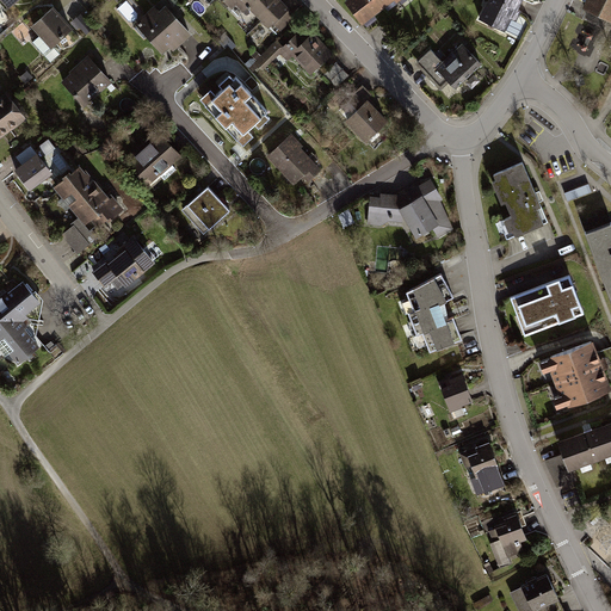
[(224,0),(239,16),(248,7),(266,28),(269,26),(275,32),(279,29),(281,30),(288,22),(296,14),(281,0),(224,0)]
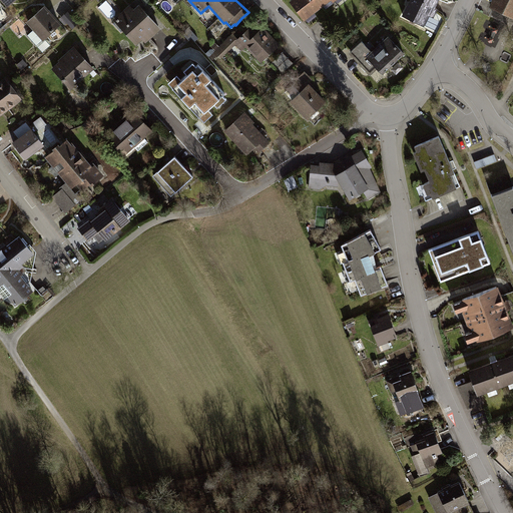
[(289,0),(289,1),(303,20),(329,0),(332,0),(333,1),(334,0),(289,0)]
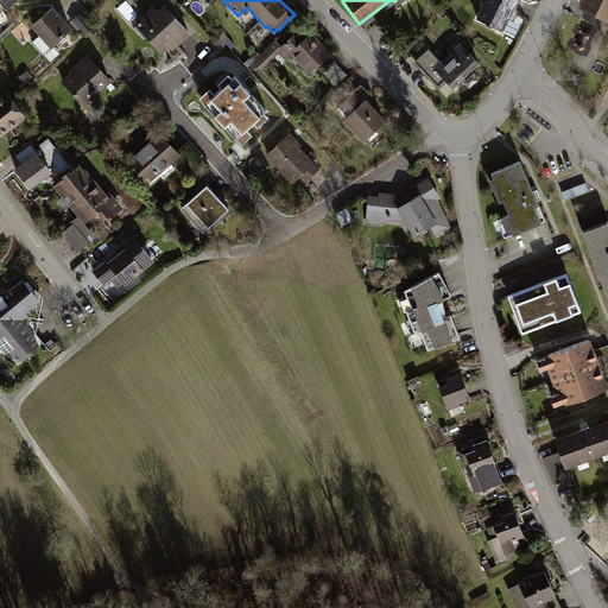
[(486,0),(477,18),(502,30),(508,18),(513,20),(519,10),(515,7),(518,0),(486,0)]
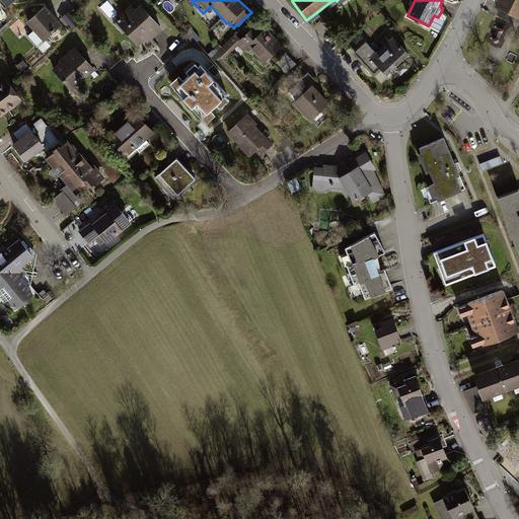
[(518,0),(499,0),(497,5),(518,15),(518,0)]
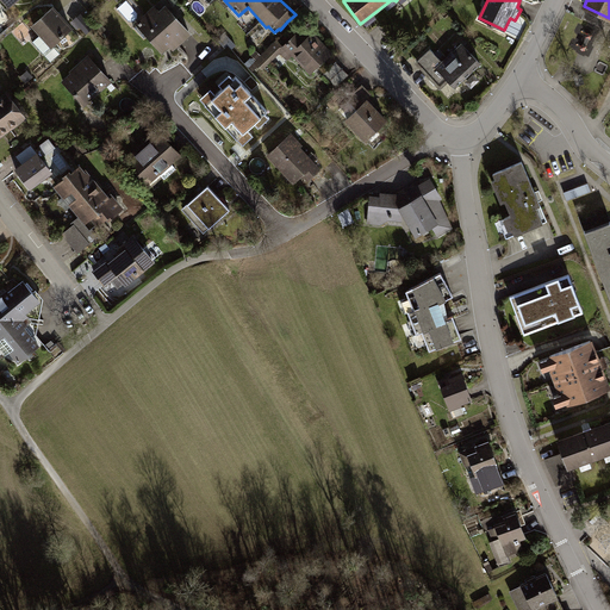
[(154,6),(136,23),(162,53),(169,45),(173,50),(192,33),(166,5),(159,11),(154,6)]
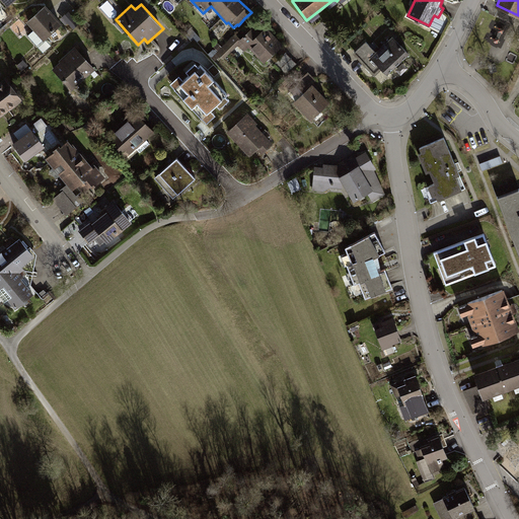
[(46,5),(26,21),(44,41),(62,23),(46,5)]
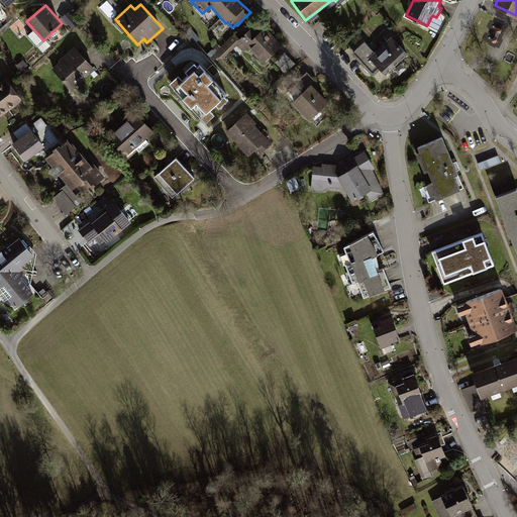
[(494,20),(484,36),(495,43),(505,28),(494,20)]
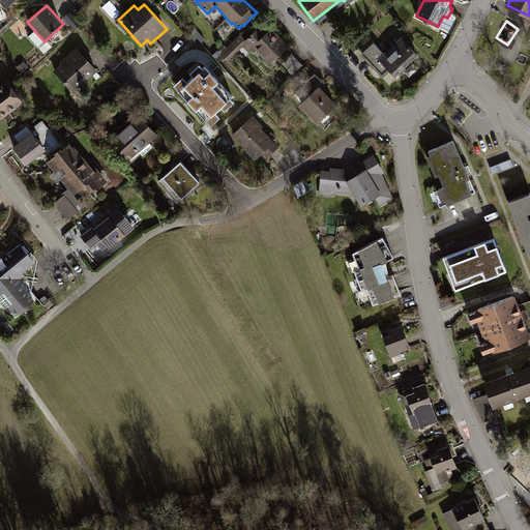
[(243,46),(249,53),(255,48),(269,63),(289,45),(272,28),(265,34),(258,27),(244,40),(240,35),(222,53),(228,60),(243,46)]
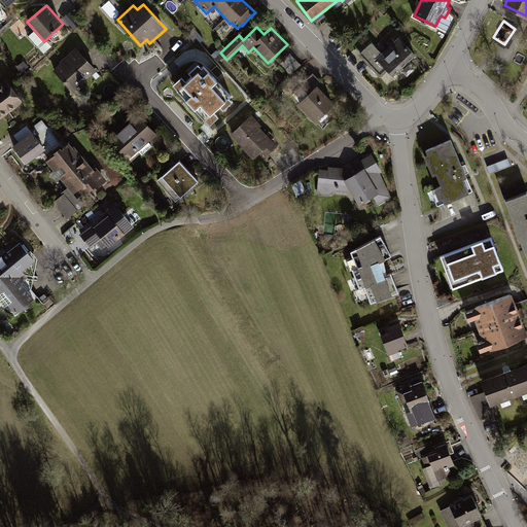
[(382,53),(376,59),(387,70),(393,76),(416,54),(398,36),(382,53)]
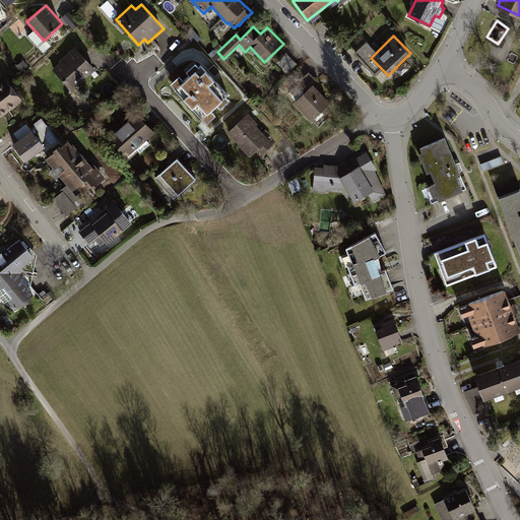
[(371,58),(377,52),(366,41),(352,53),(375,76),(382,69),(371,58)]
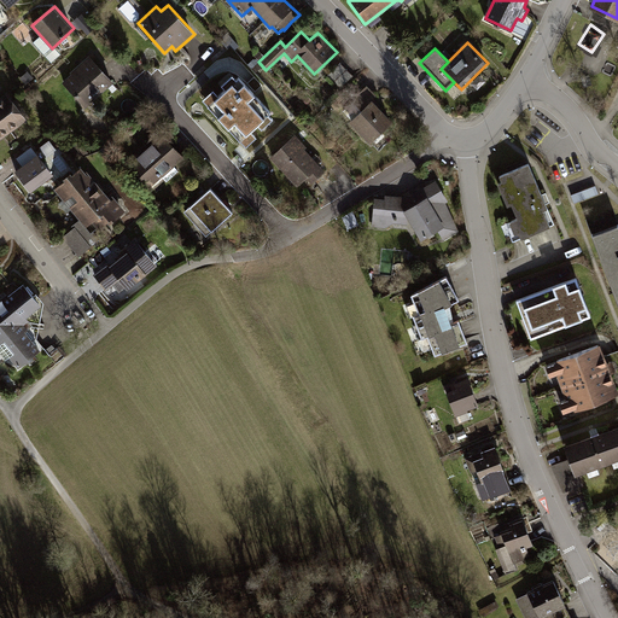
[(73,74),(63,82),(86,106),(114,80),(89,54),(77,65),(70,71),(73,74)]
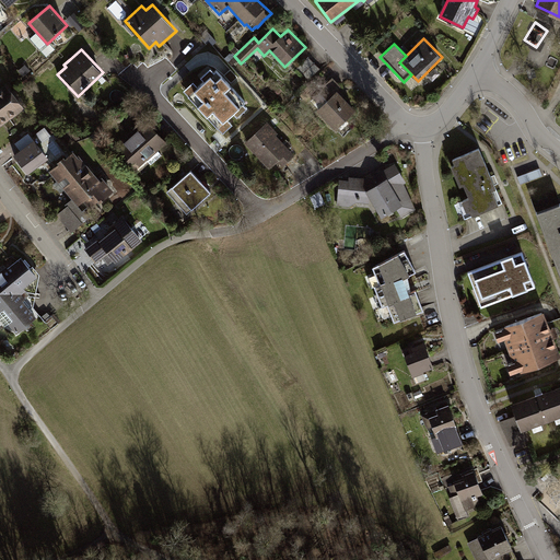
[(319,70),(307,57),(298,68),(308,80),(319,70)]
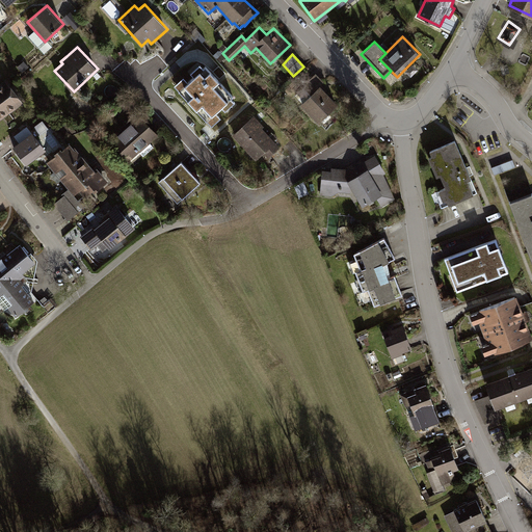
[(184,77),(176,85),(212,125),(220,116),(215,111),(221,105),(225,109),(235,101),(232,98),(234,96),(206,65),(204,67),(201,63),(190,73),(193,76),(188,81),(184,77)]
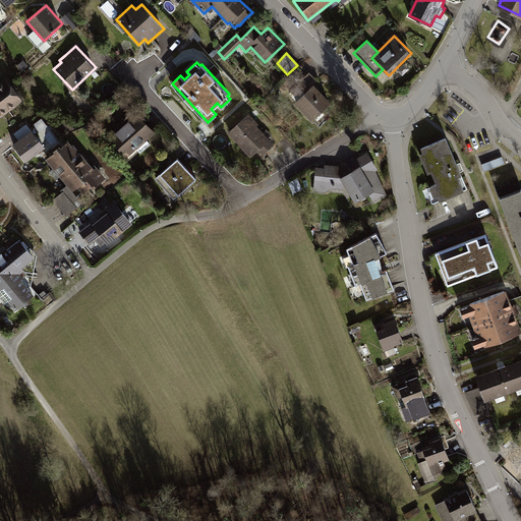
[(309,72),(296,84),(303,93),(294,102),(311,119),(330,102),(313,84),(317,80),(309,72)]
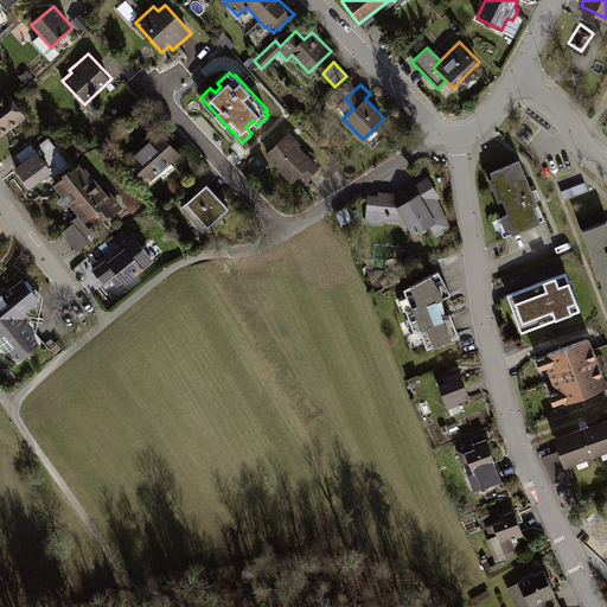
[(0,136),(27,115),(7,89),(0,95),(1,97),(0,97),(0,136)]
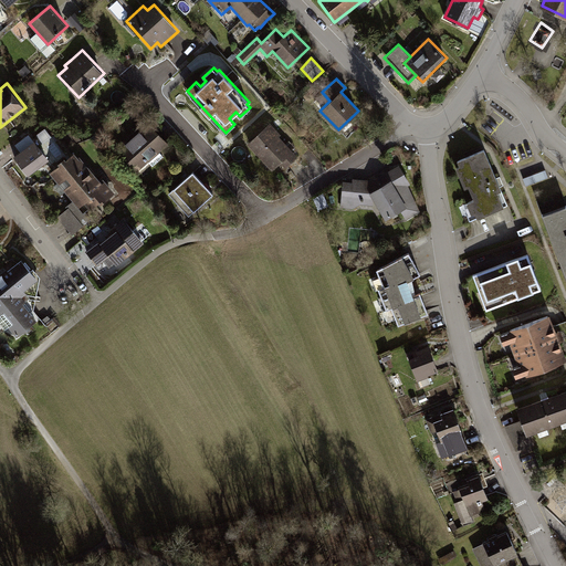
[(272,122),(248,143),(272,170),(280,164),(282,163),(286,167),(299,156),(281,136),(283,134),(272,122)]
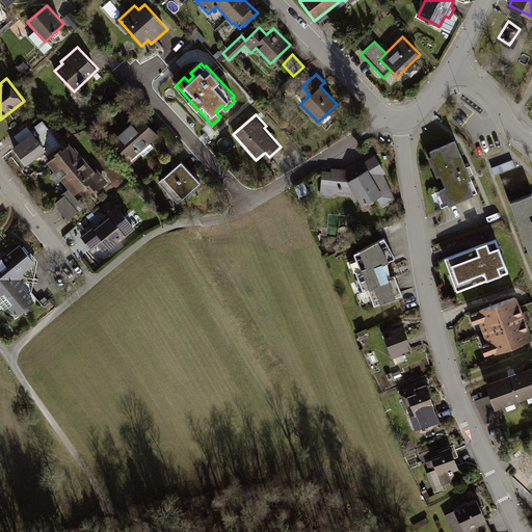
[(123,132),(111,141),(129,162),(159,135),(141,115),(123,132)]
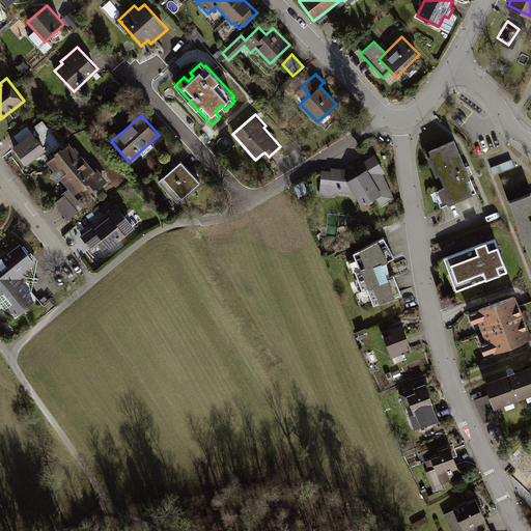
[(14,135),(19,142),(32,132),(27,126),(14,135)]
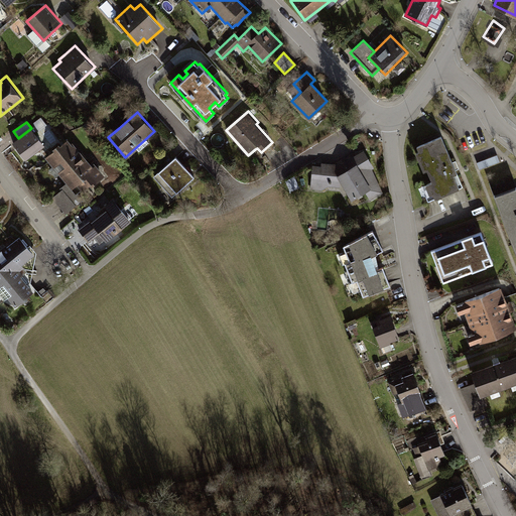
[(18,138),(12,142),(26,160),(45,145),(31,128),(18,138)]
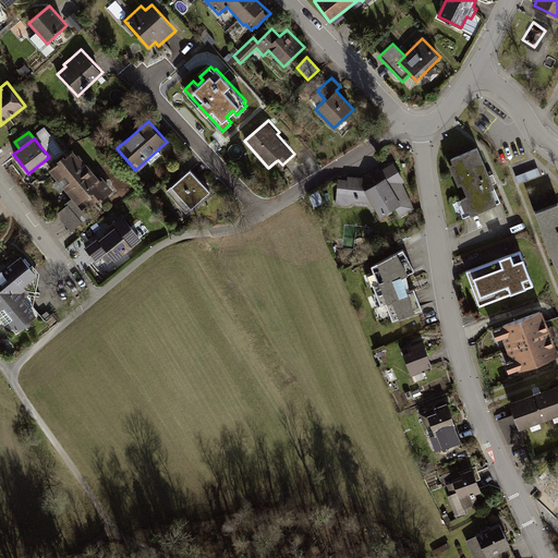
[(58,162),(49,170),(72,197),(82,210),(85,208),(88,206),(88,207),(97,201),(99,203),(114,190),(102,174),(99,177),(79,152),(77,153),(73,147),(57,160),(58,162)]
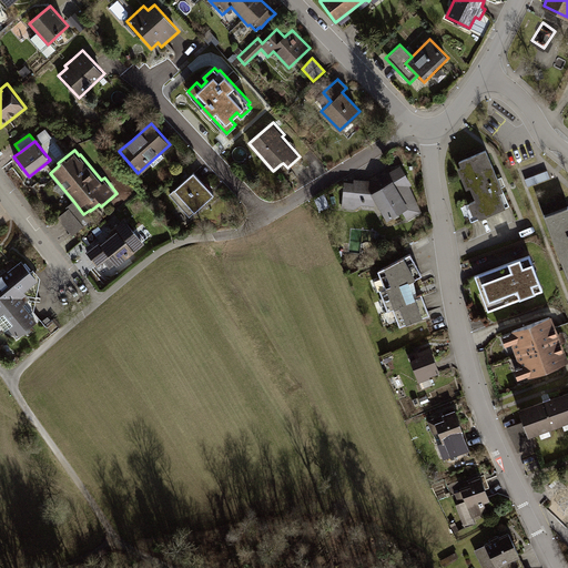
[(462,169),(457,170),(465,190),(470,189),(475,201),(468,204),(473,215),(476,214),(479,220),(510,206),(488,192),(486,151),(458,163),(462,169)]
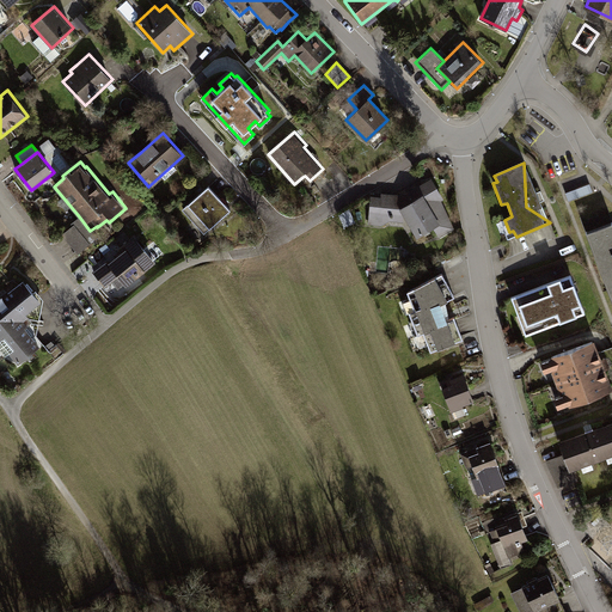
[(380,197),(371,196),(368,224),(405,226),(405,221),(416,239),(433,228),(440,239),(456,228),(439,201),(442,199),(430,178),(410,190),(402,195),(381,193),(380,197)]
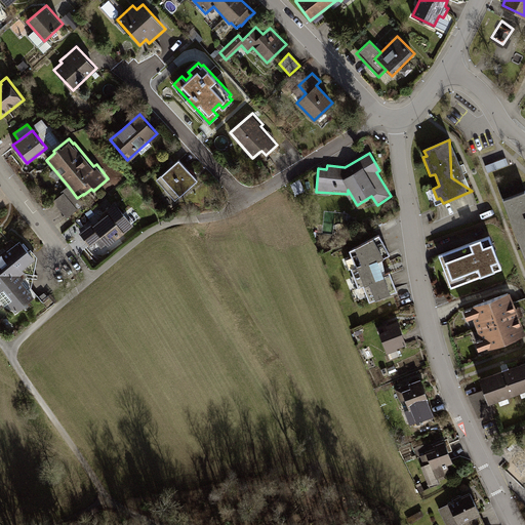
[(179,159),(157,179),(175,200),(198,180),(193,173),(179,159)]
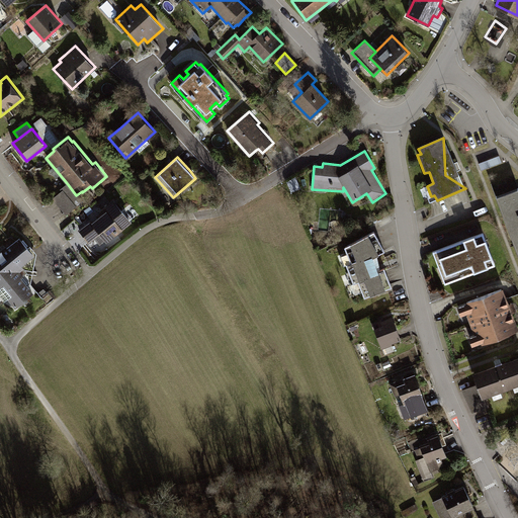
[(62,190),(53,198),(66,216),(85,200),(79,193),(76,195),(67,183),(61,188),(62,190)]
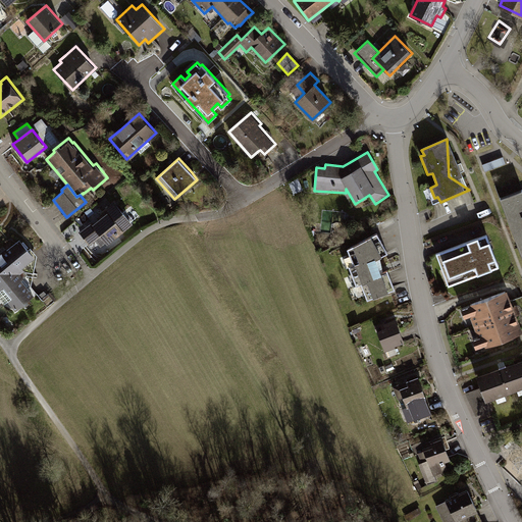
[(521,187),(503,195),(521,251),(521,187)]
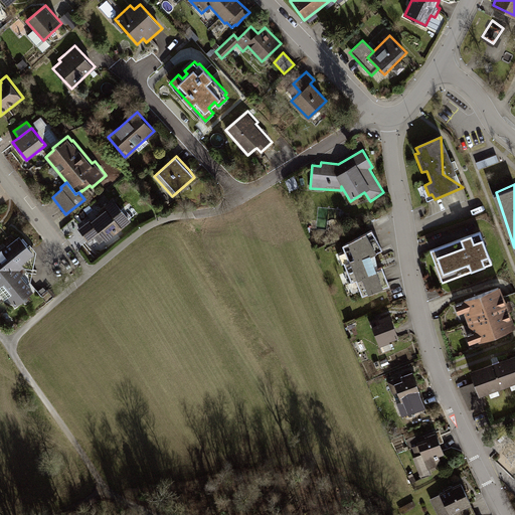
[(91,217),(78,228),(90,241),(94,237),(100,243),(106,239),(107,240),(131,220),(113,198),(101,209),(103,211),(93,220),(91,217)]
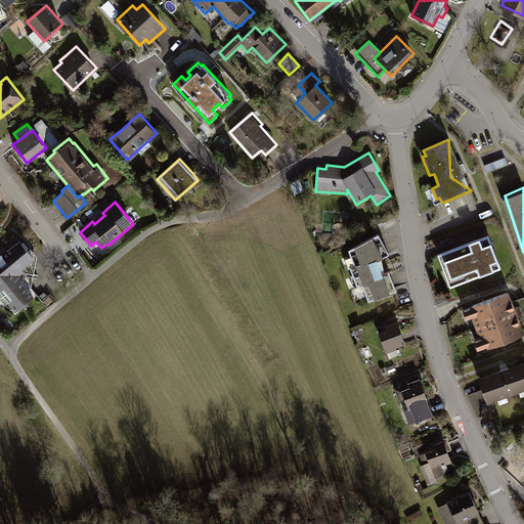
[(379,234),(348,250),(355,266),(350,268),(357,288),(355,289),(359,298),(365,295),(368,301),(396,290),(389,271),(382,274),(379,267),(377,261),(389,254),(379,234)]
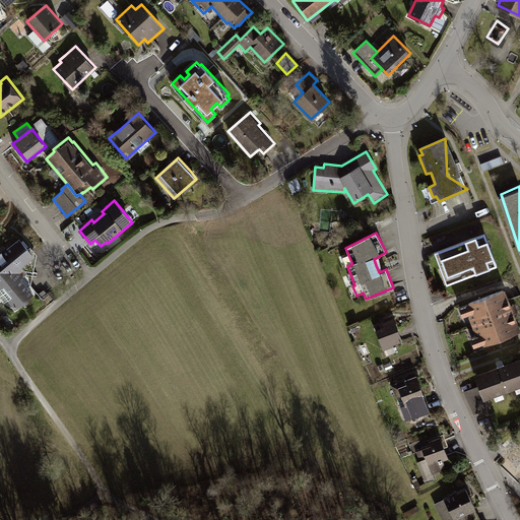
[(484,235),(435,253),(447,284),(496,266),(484,235)]
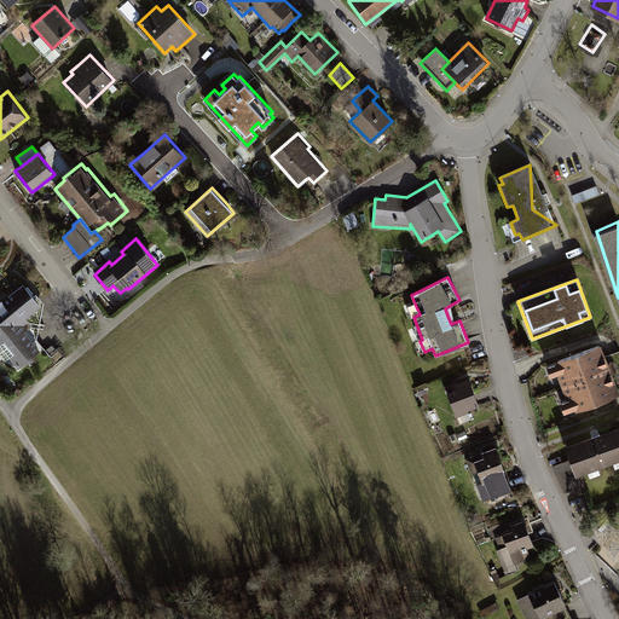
[(0,352),(6,359),(9,358),(18,369),(44,346),(38,340),(44,305),(35,294),(34,296),(23,284),(9,296),(6,294),(0,299),(0,352)]
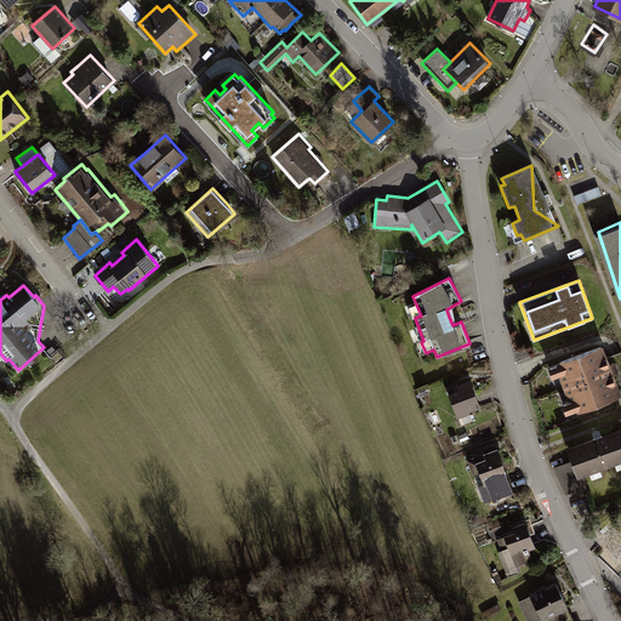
[(603,345),(557,362),(558,365),(548,369),(552,379),(558,376),(569,402),(560,405),(565,416),(576,412),(577,415),(620,397),(620,389),(614,372),(603,345)]
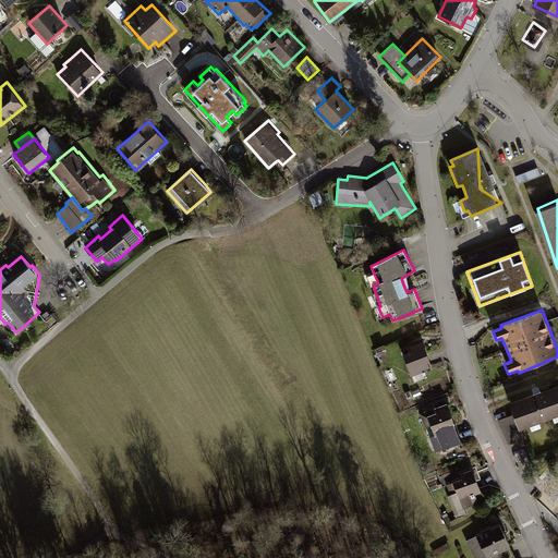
[(411,346),(411,344),(409,346),(407,347),(407,346),(400,348),(411,376),(422,372),(422,371),(432,366),(422,341),(411,346)]
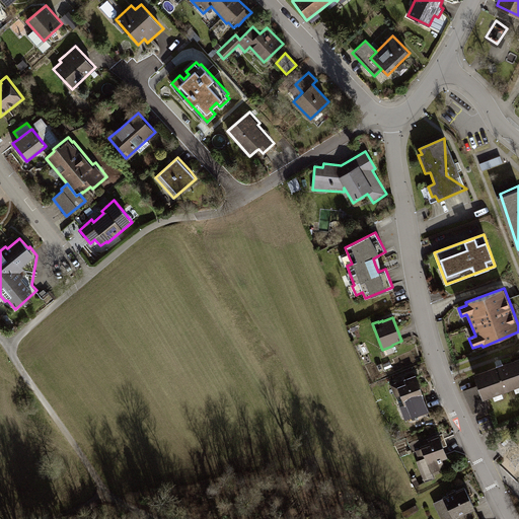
[(518,385),(518,358),(501,365),(473,375),(477,385),(483,399),(487,398),(518,385)]
